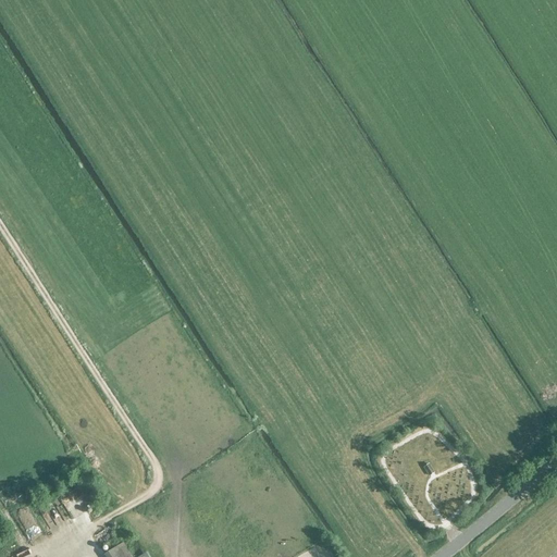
[(429,465),(424,468),(429,477),(434,473),(429,465)]
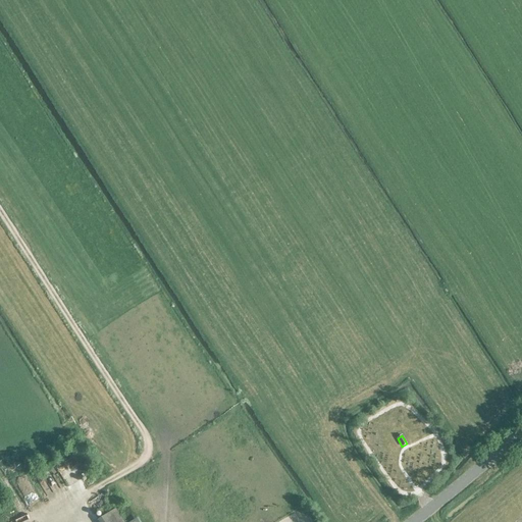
[(54,465),(59,475),(77,465),(72,456),(54,465)]
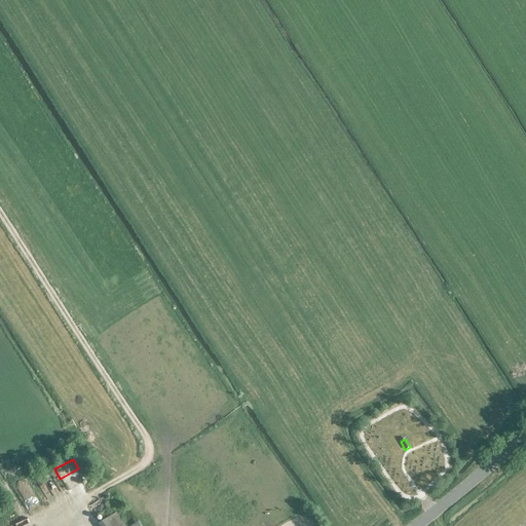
[(51,476),(37,480),(40,491),(54,487),(51,476)]
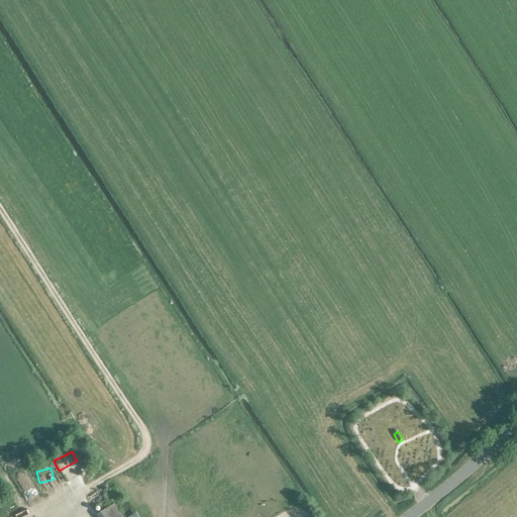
[(85,472),(82,474),(78,468),(71,472),(75,478),(78,477),(83,484),(90,480),(85,472)]
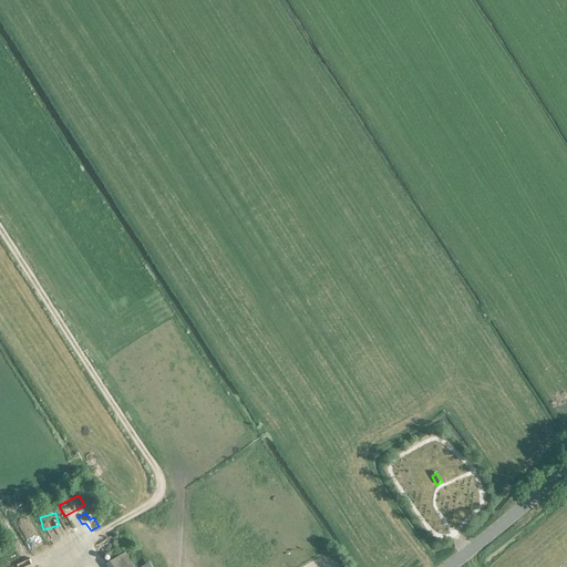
[(55,543),(49,555),(55,558),(62,546),(55,543)]
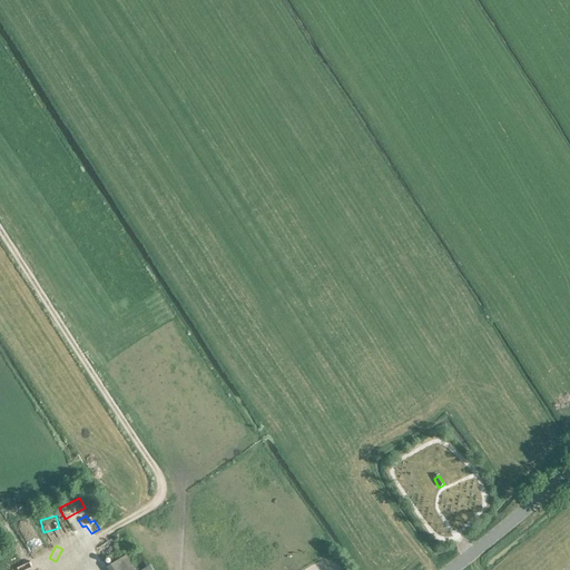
[(135,569),(126,556),(116,562),(105,569),(135,569)]
